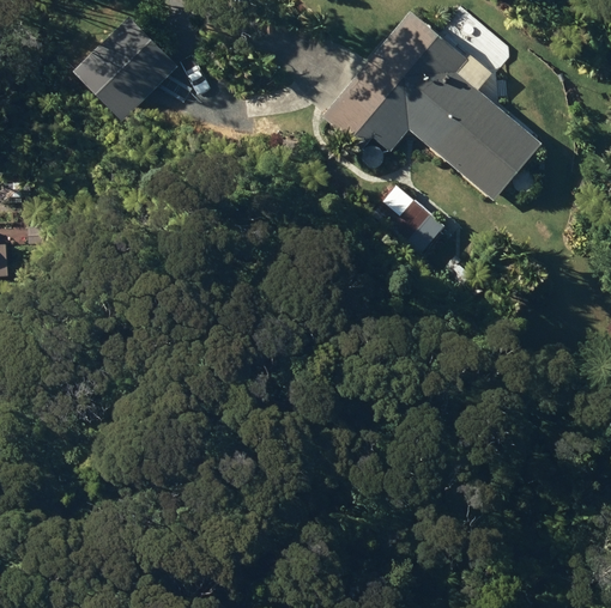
[(409,129),(492,199),(540,141),(473,86),(485,72),(410,10),(321,116),(362,150),(371,137),(391,152),(409,129)]
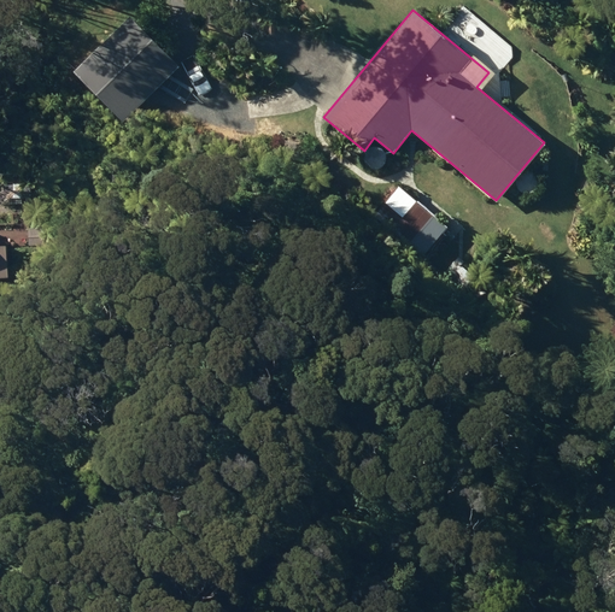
[(129,16),(72,72),(123,123),(180,66),(129,16)]
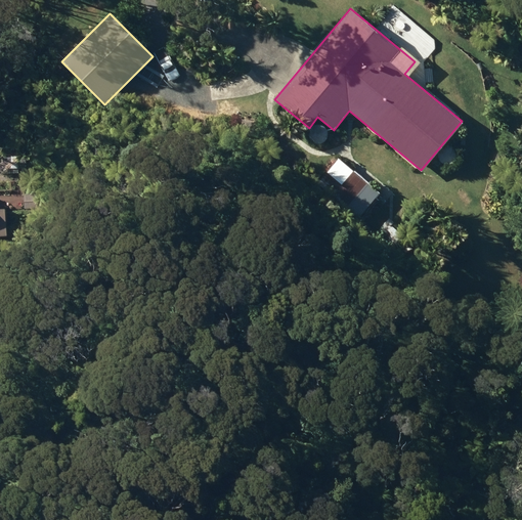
[(316,185),(358,221),(380,196),(338,160),(316,185)]
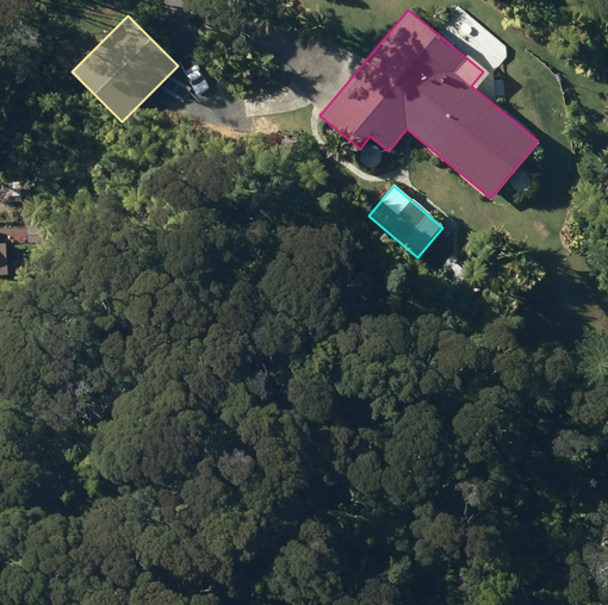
[(11,210),(12,238),(26,237),(25,209),(11,210)]
